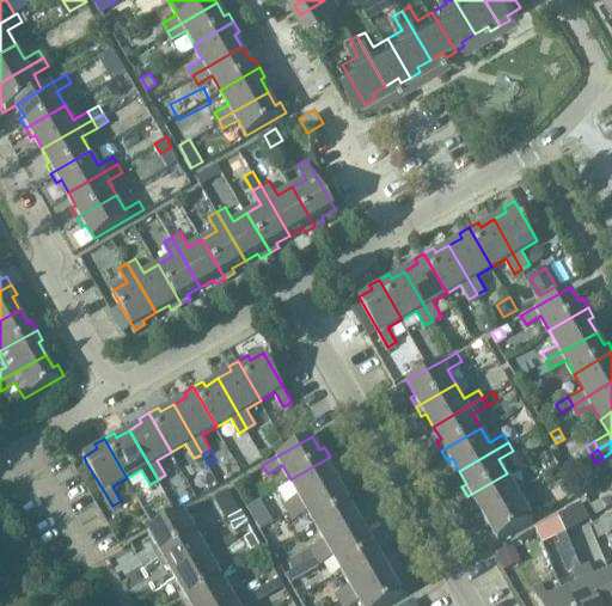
[(283,502),(288,509),(338,481),(330,469),(335,465),(330,457),(291,479),(298,494),(283,502)]
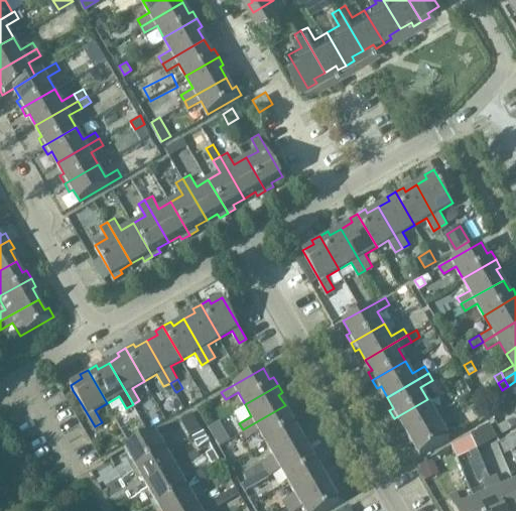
[(73,390),(66,394),(66,395),(71,403),(72,405),(80,401),(73,390)]
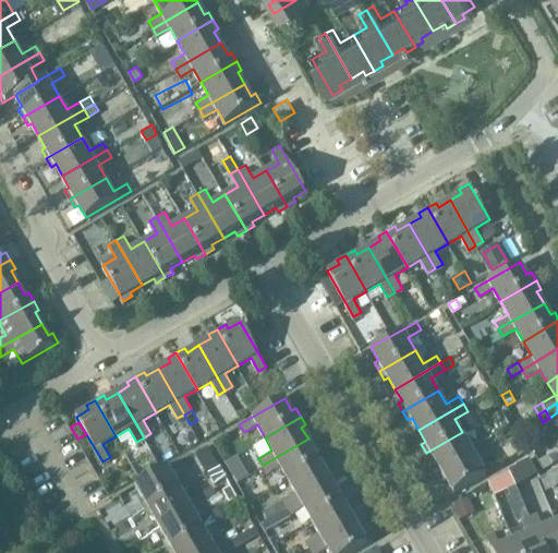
[(470,445),(462,432),(426,453),(432,461),(435,458),(443,470),(487,444),(483,437),(470,445)]
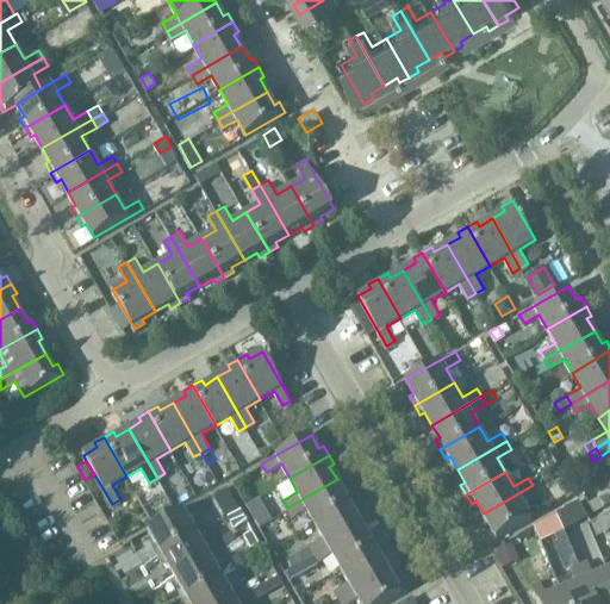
[(165,473),(157,478),(162,487),(170,483),(165,473)]
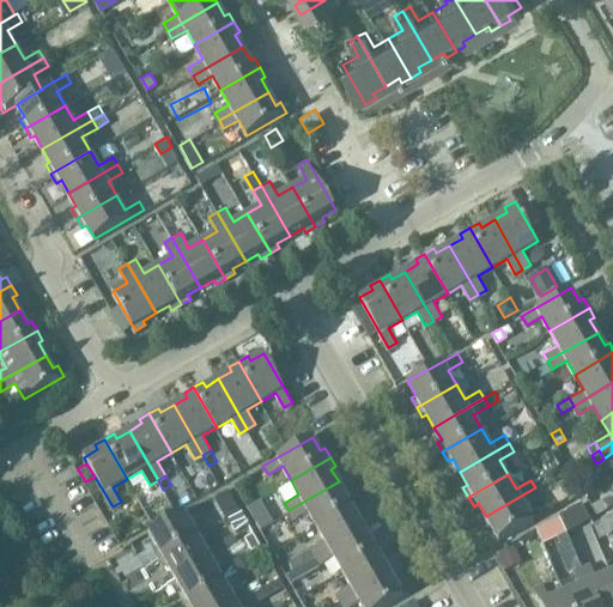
[(346,495),(339,481),(289,510),(293,519),(308,510),(316,524),(356,502),(351,492),(346,495)]
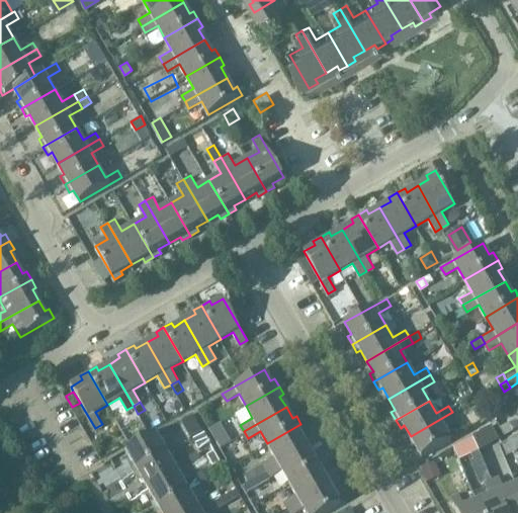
[(456,419),(452,412),(411,436),(417,447),(413,449),(418,458),(451,439),(444,426),(456,419)]
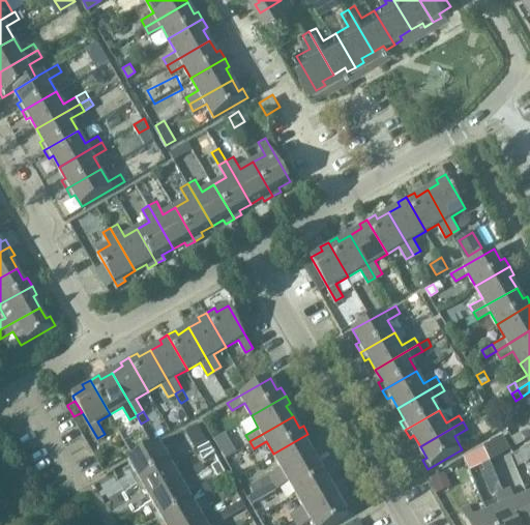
[(521,430),(511,435),(516,443),(525,438),(521,430)]
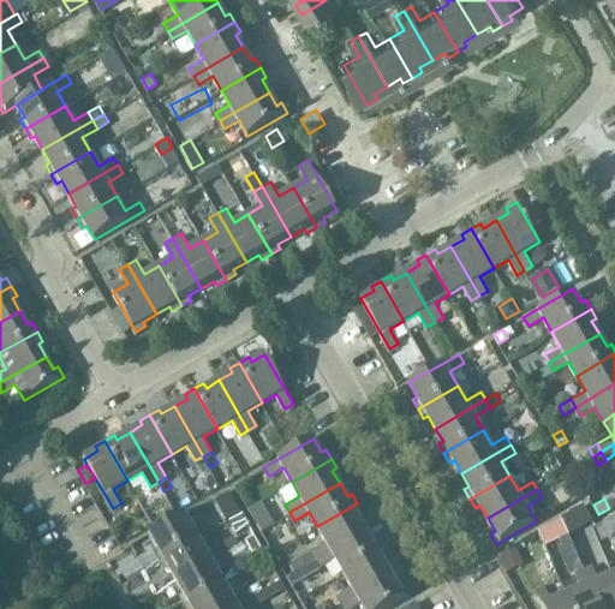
[(153,549),(159,559),(198,536),(190,521),(204,513),(199,503),(150,532),(157,547),(153,549)]
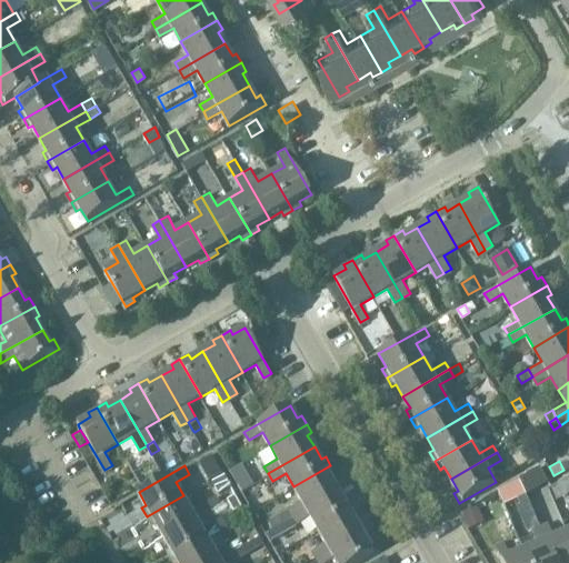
[(336,474),(330,465),(293,486),(301,500),(288,508),(292,515),(338,489),(331,476),(336,474)]
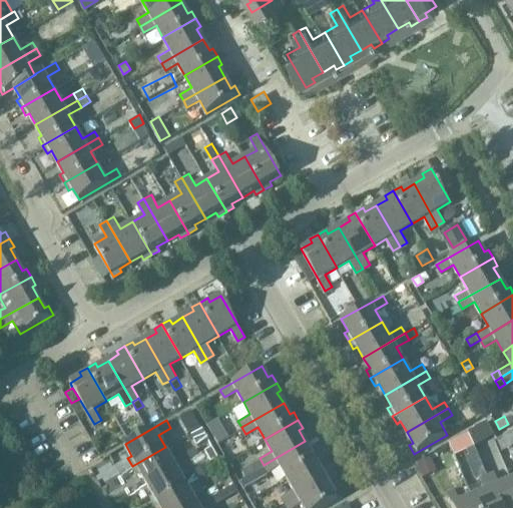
[(196,442),(208,436),(202,426),(191,433),(196,442)]
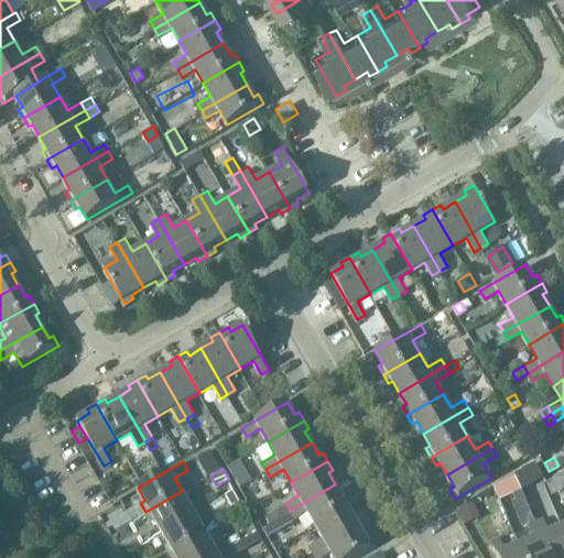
[(251,478),(247,471),(235,478),(239,485),(251,478)]
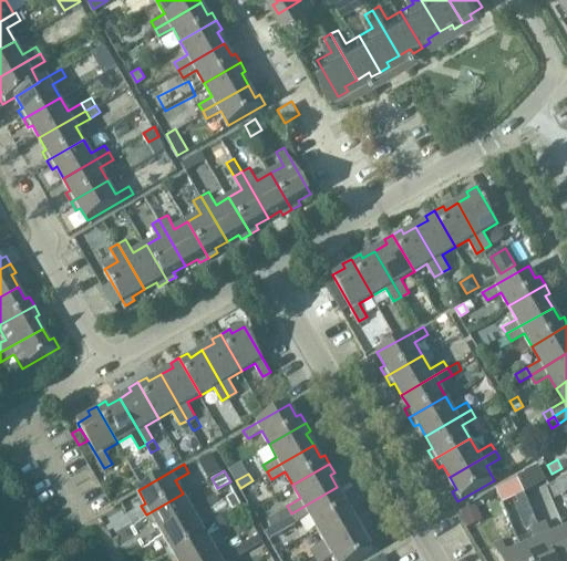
[(512,480),(496,486),(503,500),(517,494),(512,480)]
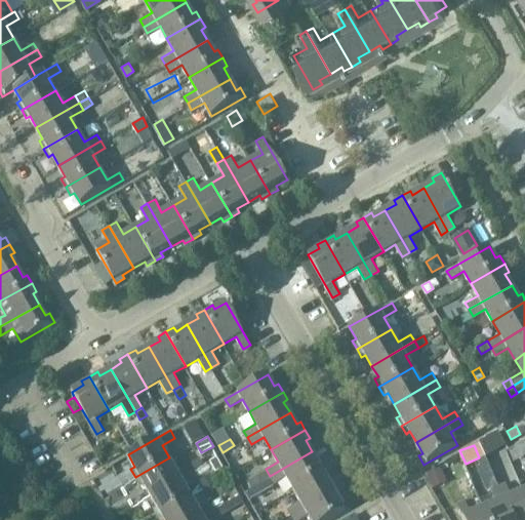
[(318,463),(312,451),(270,476),(274,483),(286,476),(293,488),(327,468),(322,460),(318,463)]
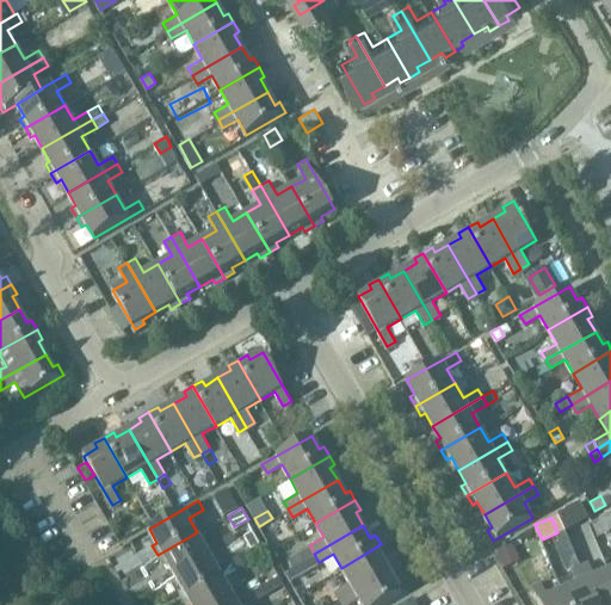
[(253,530),(245,535),(252,548),(259,543),(253,530)]
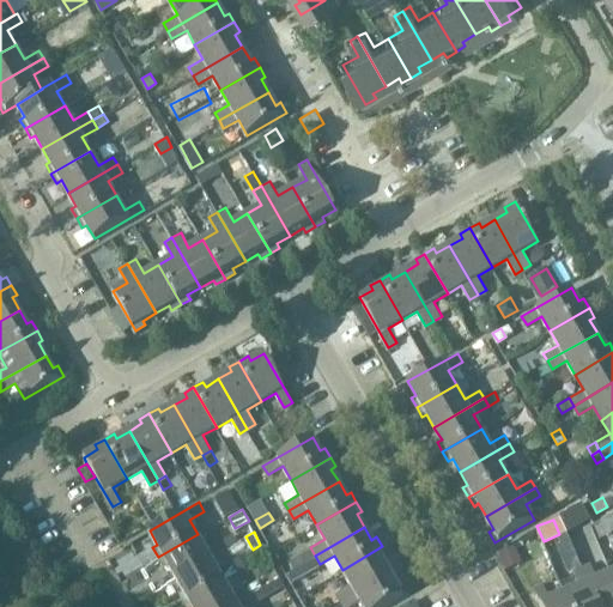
[(175,576),(225,547),(220,540),(206,548),(198,534),(158,557),(163,566),(168,564),(175,576)]
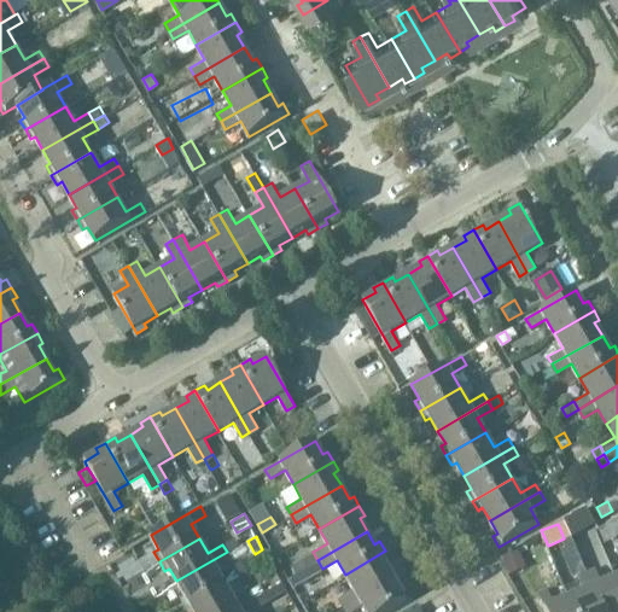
[(519,547),(501,555),(506,569),(525,560),(519,547)]
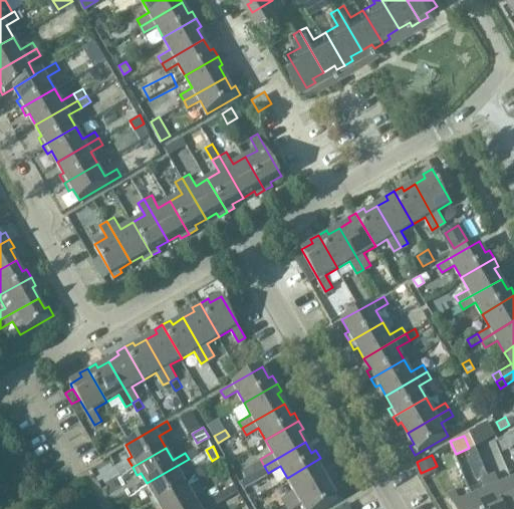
[(324,466),(320,458),(287,478),(294,489),(281,496),(285,503),(327,479),(320,468),(324,466)]
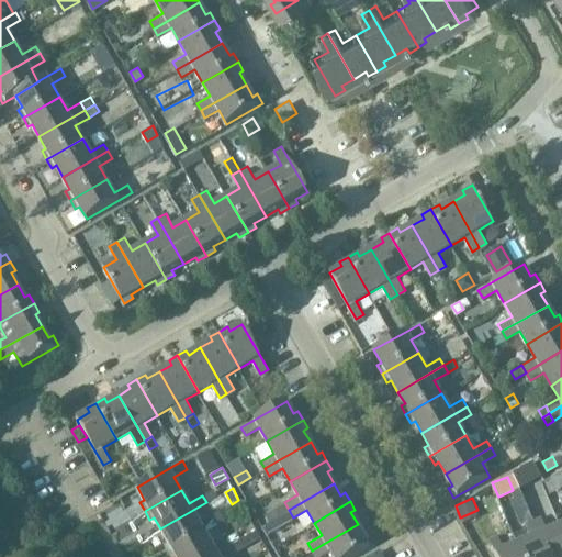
[(206,502),(160,528),(168,541),(164,543),(168,552),(204,531),(197,517),(211,510),(206,502)]
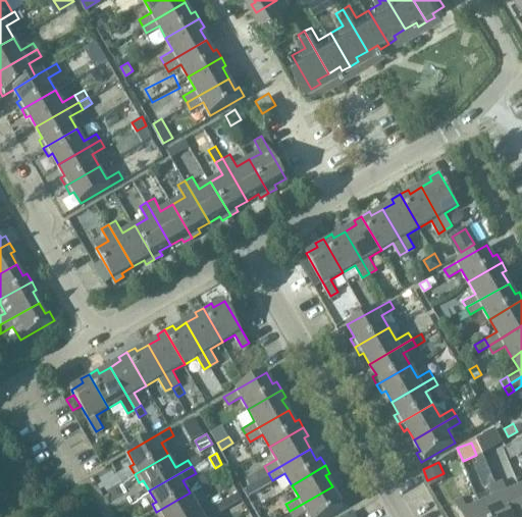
[(264,466),(246,476),(250,483),(256,479),(268,473),(264,466)]
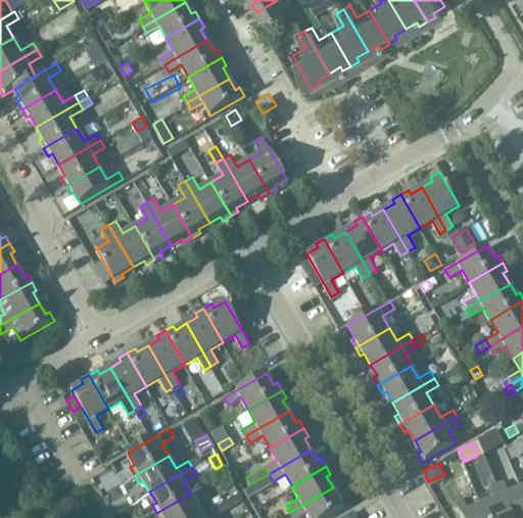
[(209,472),(200,477),(204,485),(214,479),(209,472)]
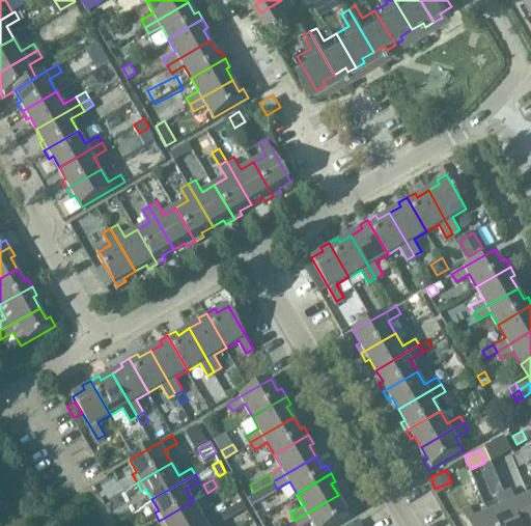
[(504,490),(519,525),(530,525),(530,496),(530,495),(518,500),(511,487),(504,490)]
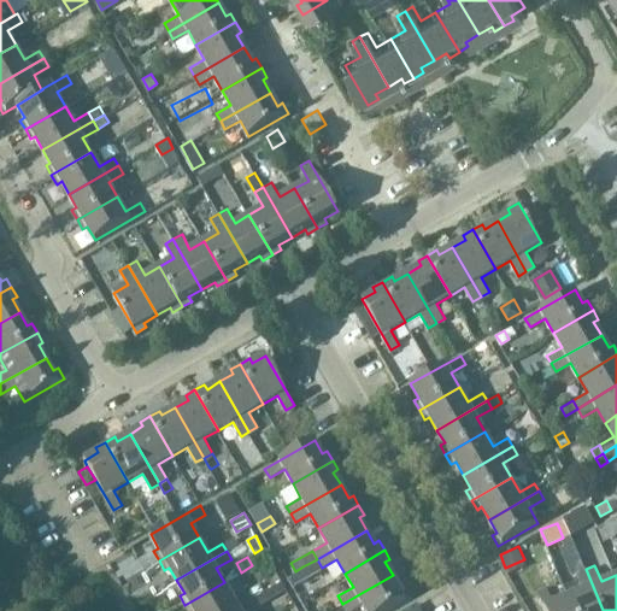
[(295,571),(289,575),(294,583),(307,576),(303,567),(295,571)]
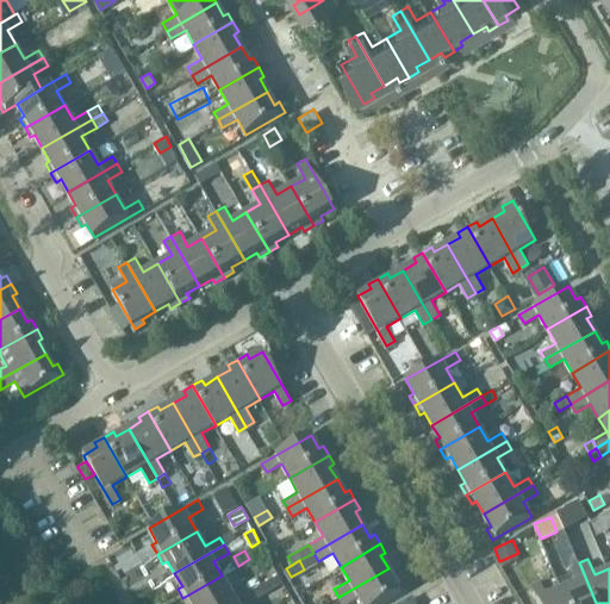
[(562,589),(568,603),(596,603),(579,562),(571,566),(577,581),(562,589)]
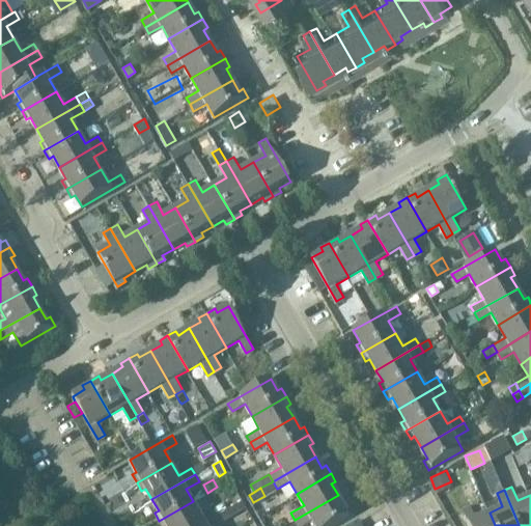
[(296,521),(298,525),(300,525),(311,520),(314,525),(330,525),(354,513),(348,504),(344,506),(338,495),(295,520),(296,521)]
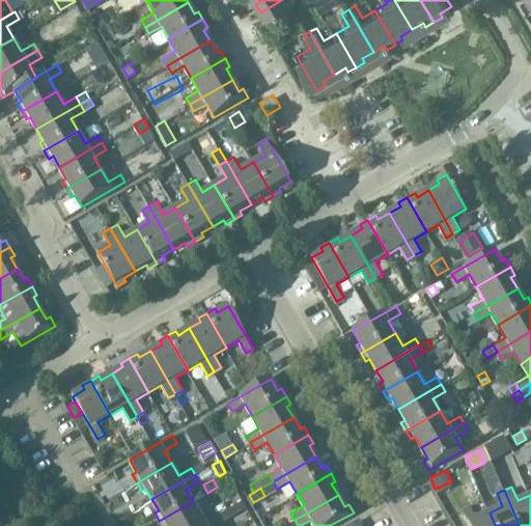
[(195,525),(217,514),(213,506),(200,514),(193,501),(159,521),(162,525),(195,525)]
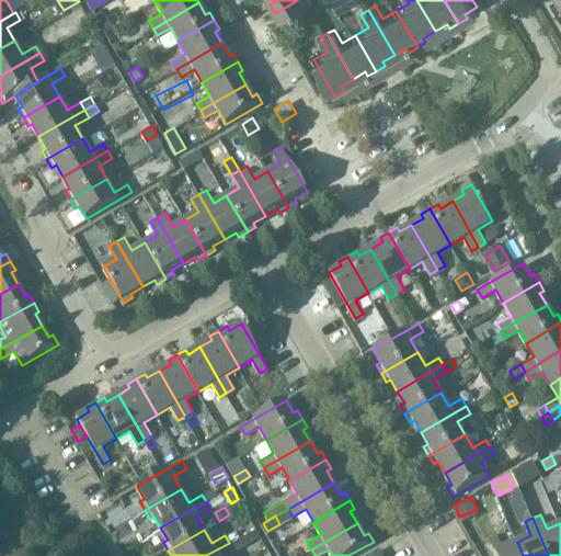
[(240,536),(229,543),(233,551),(250,541),(245,533),(240,536)]
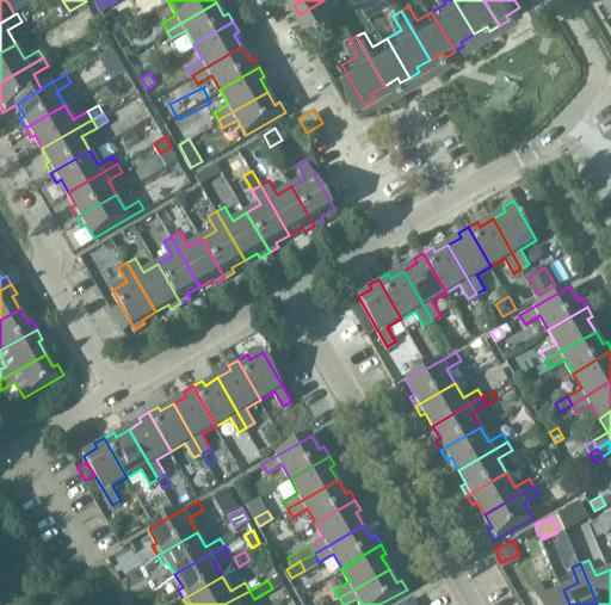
[(569,604),(563,590),(548,596),(541,580),(532,585),(541,604),(569,604)]
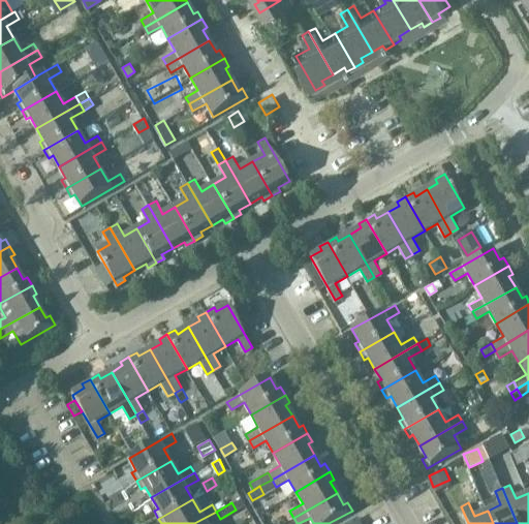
[(216,512),(194,523),(210,523),(220,519),(216,512)]
